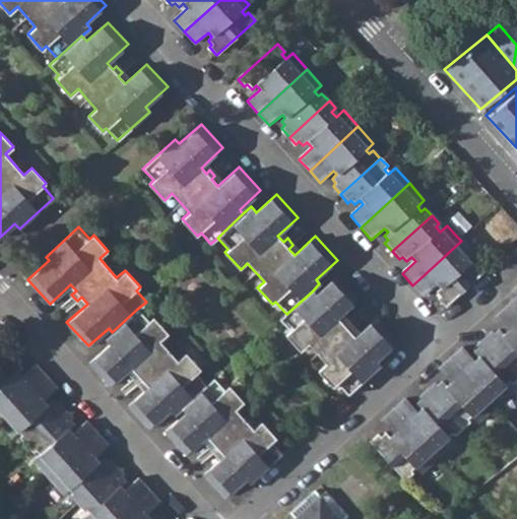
[(476,258),(461,241),(412,285),(424,297),(436,285),(440,289),(436,294),(439,297),(436,300),(444,310),(483,273),(476,266),(473,269),(469,264),(476,258)]
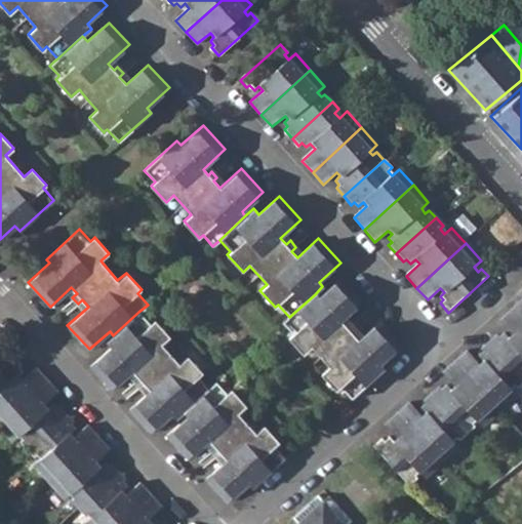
[(319,298),(315,294),(289,317),(284,321),(282,322),(293,334),(288,338),(304,355),(312,348),(328,366),(320,373),(336,391),(340,387),(351,398),(384,368),(379,363),(399,345),(378,322),(357,340),(352,334),(356,330),(351,324),(346,328),(340,321),(361,303),(339,279),(319,298)]
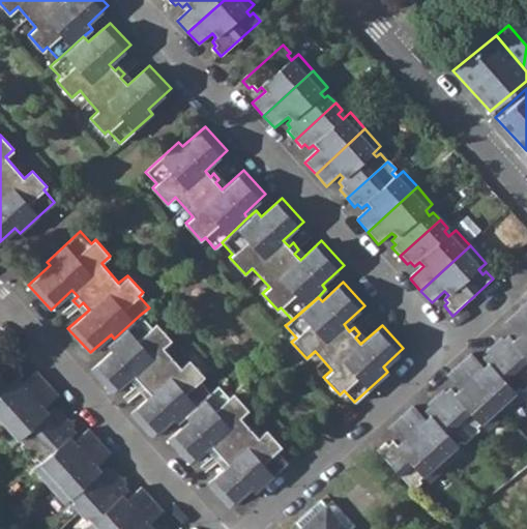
[(526,303),(526,302),(516,312),(526,325),(526,303)]
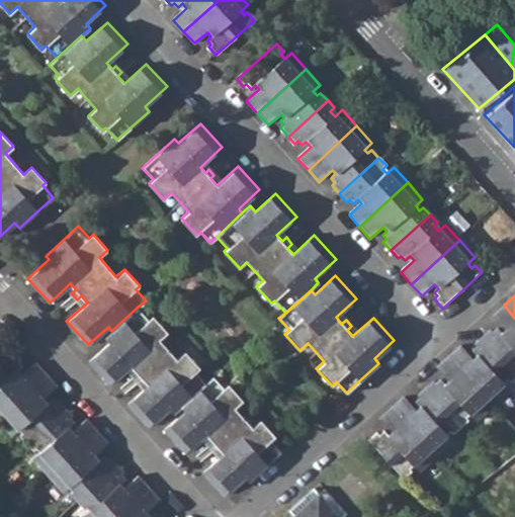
[(489,332),(481,339),(514,376),(514,318),(504,305),(491,316),(504,331),(499,334),(496,330),(492,334),(489,332)]
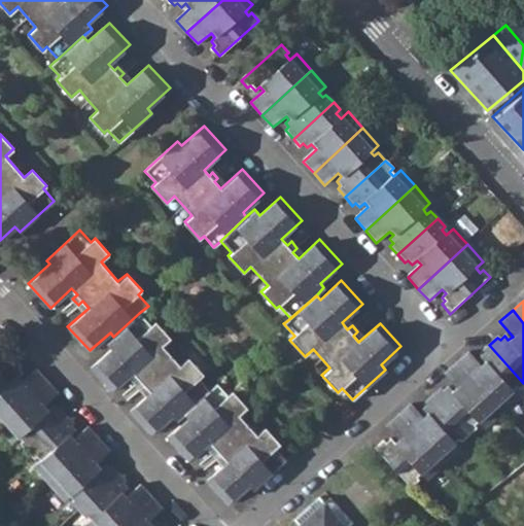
[(176,421),(183,414),(209,390),(199,378),(202,374),(187,357),(179,364),(163,346),(170,339),(154,321),(150,325),(139,313),(113,337),(106,344),(110,349),(89,367),(110,391),(133,373),(138,379),(133,384),(139,389),(144,384),(149,391),(129,412),(150,434),(171,416),(176,421)]
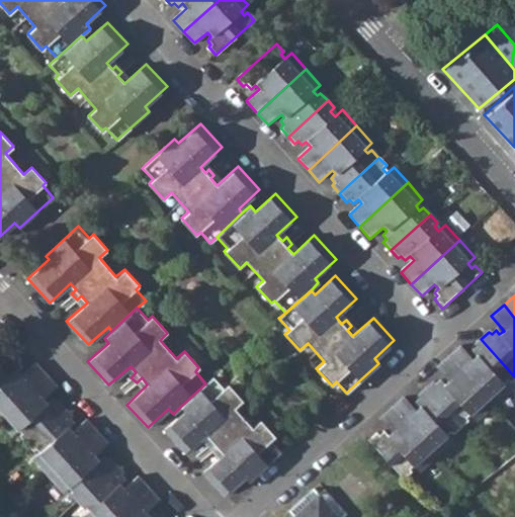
[(457,347),(446,357),(492,408),(507,394),(501,386),(505,383),(508,386),(514,379),(514,376),(481,339),(474,346),(476,349),(470,352),(475,356),(469,360),(457,347)]
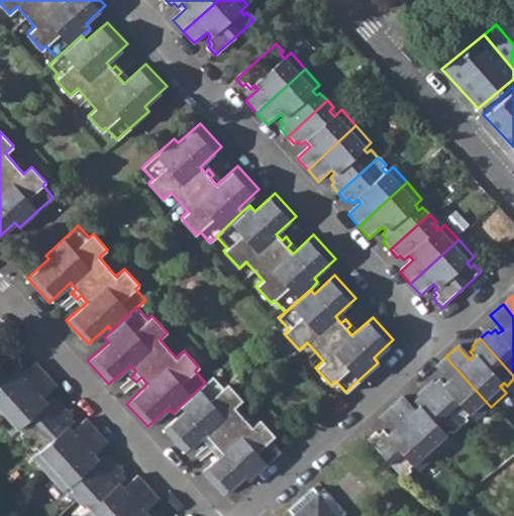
[(0,411),(43,373),(33,360),(20,373),(16,369),(21,364),(17,360),(20,358),(12,349),(0,359),(0,411)]
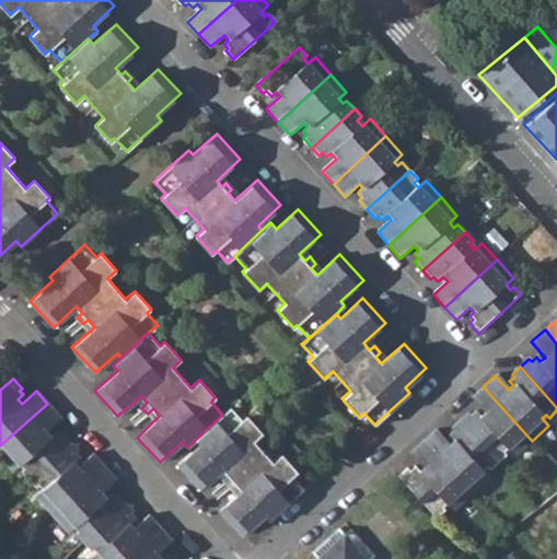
[(468,412),(459,421),(497,463),(506,456),(503,453),(508,449),(515,457),(532,441),(483,386),(470,398),(484,412),(478,417),(475,412),(472,416),(468,412)]
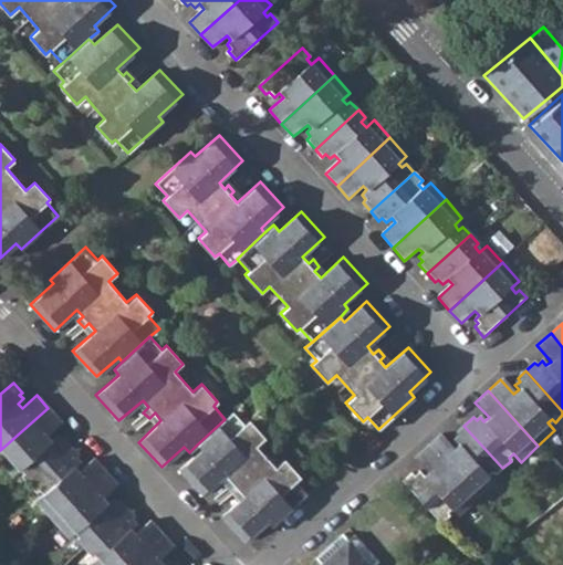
[(17,469),(27,484),(70,446),(62,437),(59,438),(54,433),(50,438),(45,433),(60,421),(48,408),(0,450),(0,463),(9,474),(17,469)]
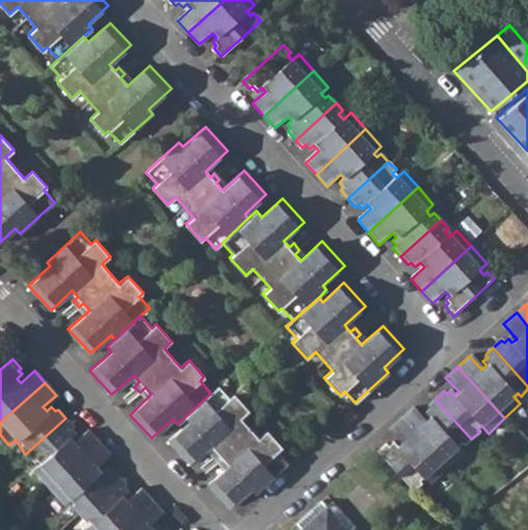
[(219,386),(211,393),(185,417),(189,421),(168,440),(190,464),(211,445),(217,452),(213,456),(216,459),(218,462),(223,458),(227,464),(207,483),(228,507),(249,489),(254,494),(287,463),(277,451),(282,447),(267,430),(258,437),(241,418),(249,411),(234,394),(229,397),(219,386)]
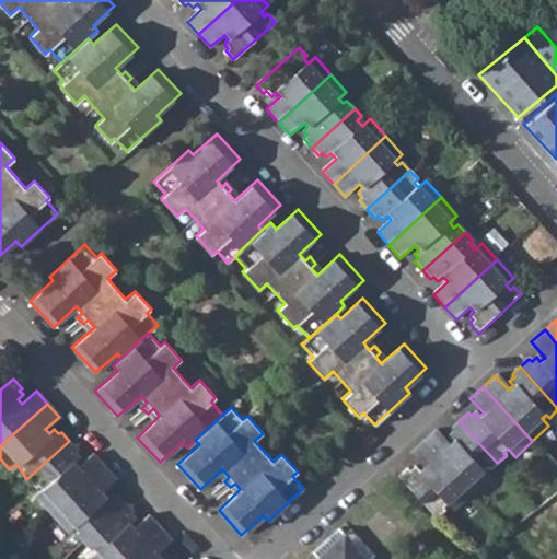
[(434,431),(420,443),(470,498),(488,481),(480,473),(485,469),(488,472),(497,463),(459,421),(450,429),(452,431),(448,437),(452,441),(448,445),(434,431)]
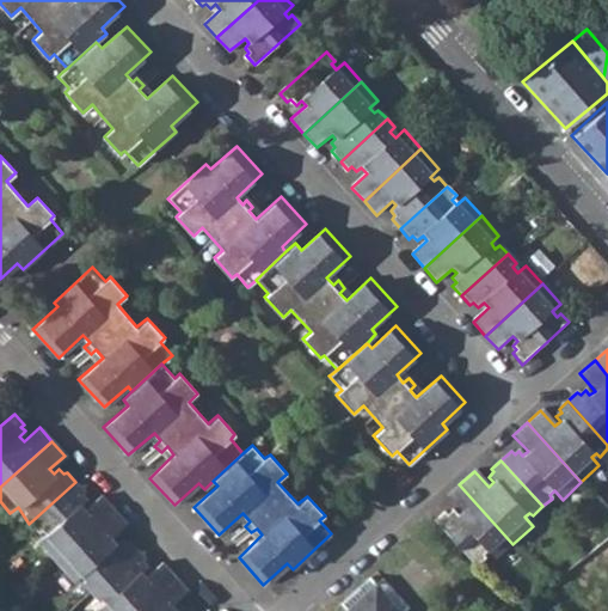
[(37,543),(55,563),(112,508),(100,495),(85,509),(80,505),(85,500),(81,495),(85,493),(75,482),(29,524),(38,535),(41,532),(44,536),(37,543)]
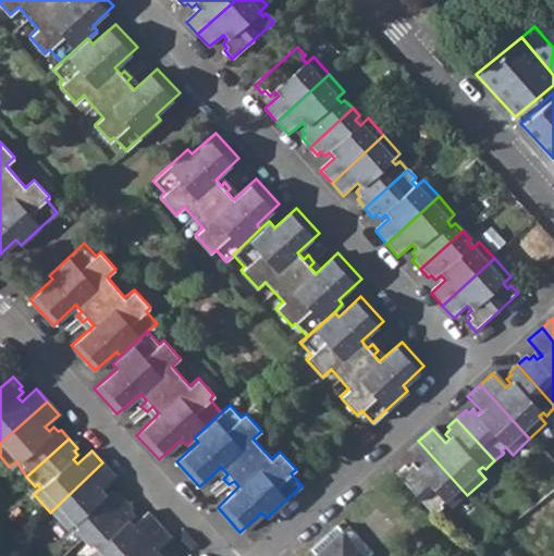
[(450,511),(467,495),(418,441),(406,452),(420,466),(416,470),(411,465),(407,469),(404,465),(395,473),(432,517),(441,508),(439,506),(442,503),(450,511)]
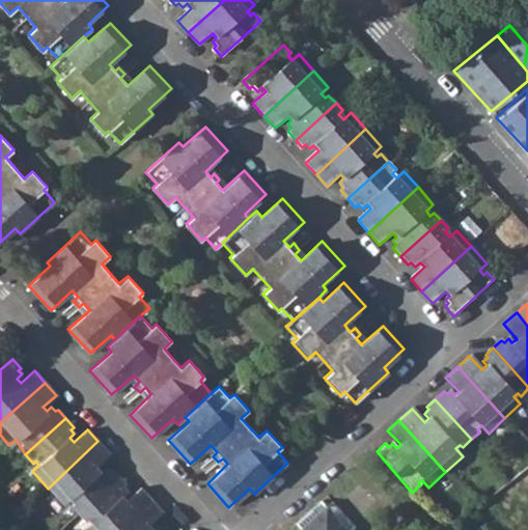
[(71,506),(78,514),(118,476),(111,468),(108,470),(104,465),(99,469),(95,466),(109,453),(98,441),(48,489),(62,506),(70,500),(73,503),(71,506)]
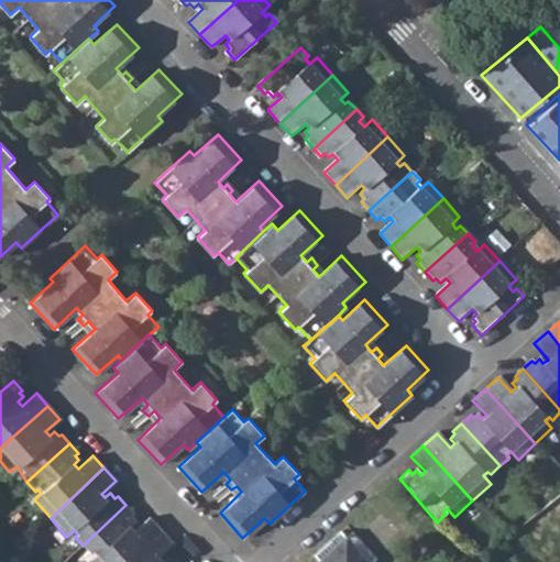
[(122,561),(160,529),(149,517),(134,530),(129,526),(134,520),(130,516),(133,514),(125,505),(83,546),(89,553),(92,550),(97,555),(90,561),(122,561)]
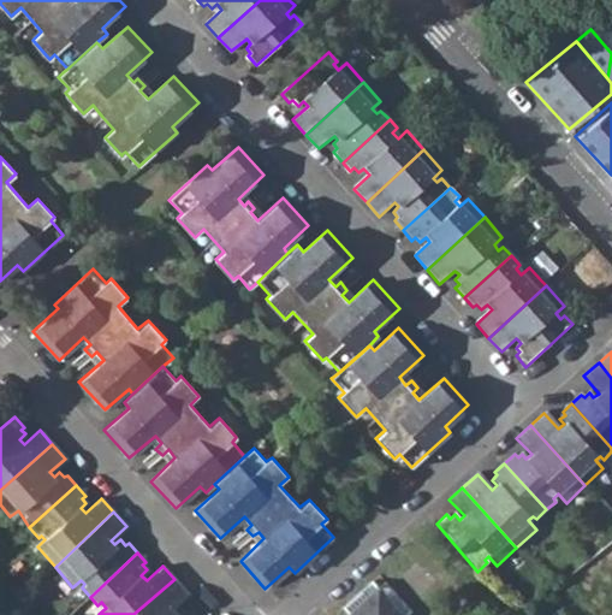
[(411,614),(410,613),(417,605),(391,577),(384,583),(378,577),(348,603),(354,608),(348,614),(411,614)]
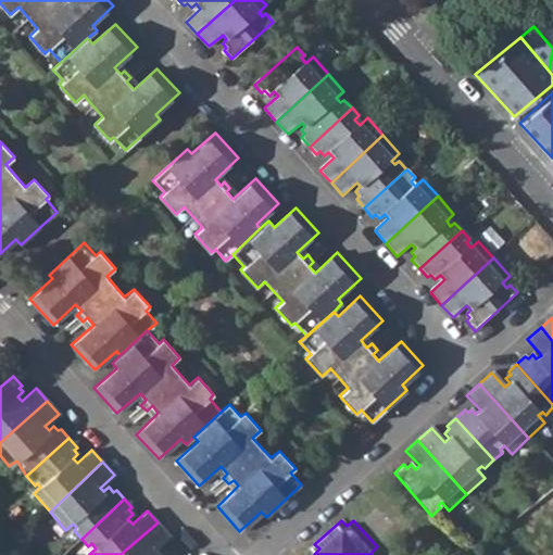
[(175,554),(171,550),(167,553),(164,549),(158,553),(155,550),(170,535),(158,522),(121,554),(175,554)]
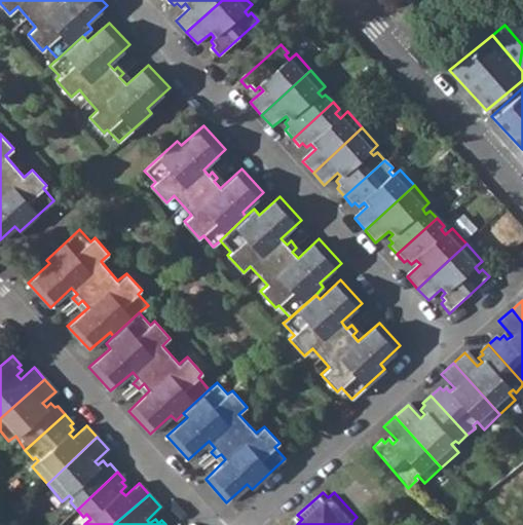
All buildings are outlined.
